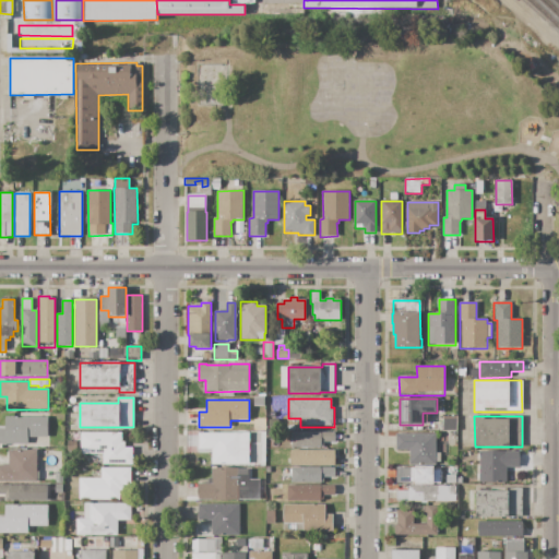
[(6,417),(47,417),(47,438),(28,438),(28,444),(0,444),(0,428),(6,428),(6,417)]
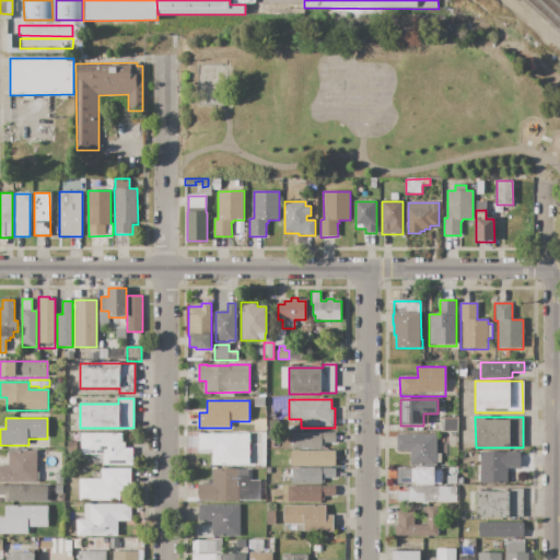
[(443,418),(457,418),(457,432),(443,432),(443,418)]
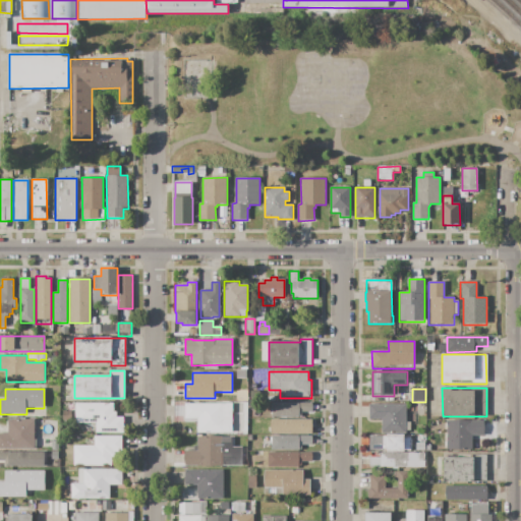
[(74,403),(114,403),(114,412),(116,412),(116,417),(123,417),(123,433),(96,433),(96,422),(74,422),(74,403)]
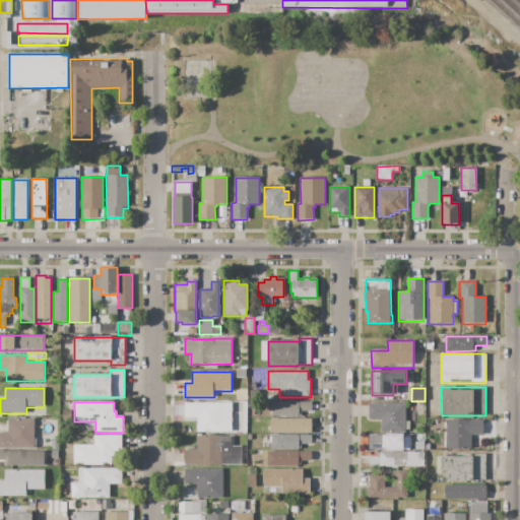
[(271,402),(312,402),(312,411),(302,411),(302,415),(271,415),(271,402)]
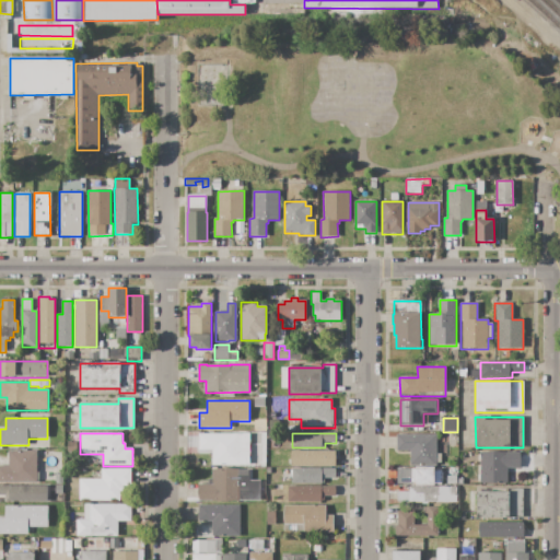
[(199,434),(248,434),(248,453),(249,453),(249,466),(240,466),(240,467),(212,467),(212,451),(198,451),(199,434)]
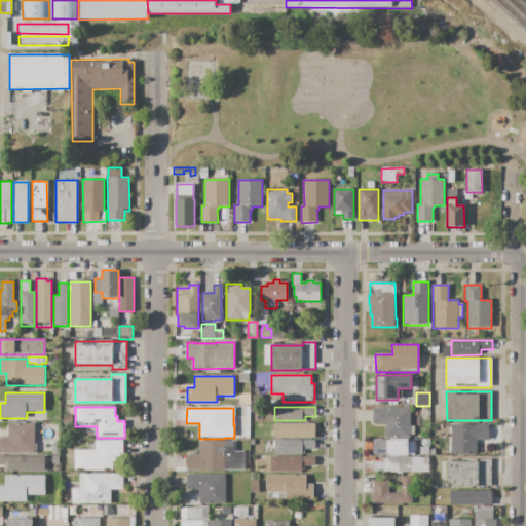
[(373,408),(409,408),(410,437),(384,438),(384,423),(373,423),(373,408)]
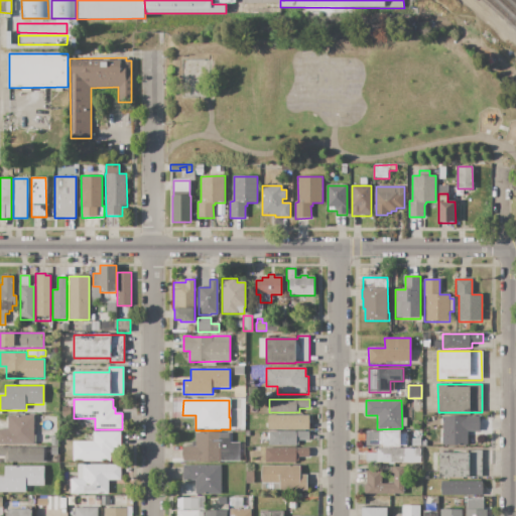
[(309,415),(309,430),(269,430),(269,415),(309,415)]
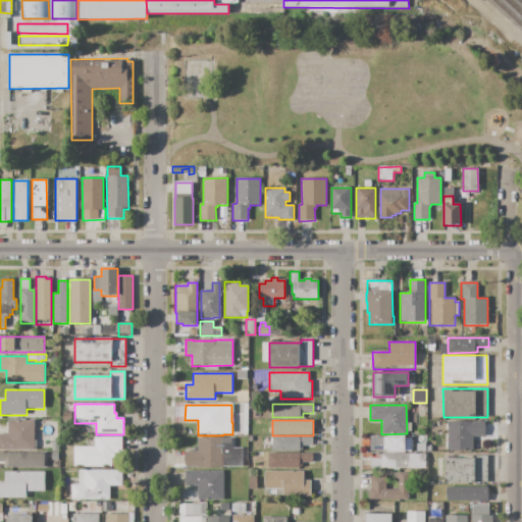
[(0,451),(0,434),(8,434),(8,421),(34,421),(34,440),(36,440),(36,449),(34,449),(34,451),(0,451)]
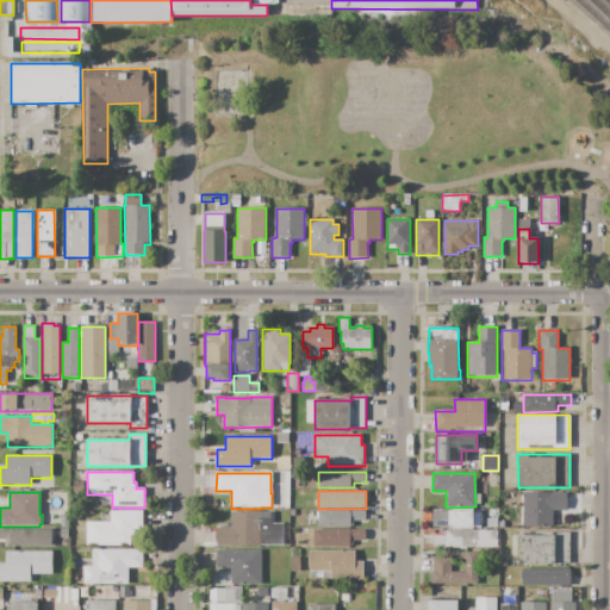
[(523,493),(566,493),(566,511),(553,511),(553,527),(523,527),(523,493)]
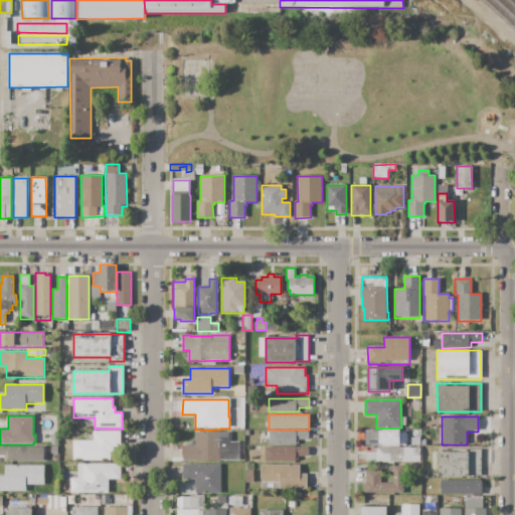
[(269,431),(309,431),(309,440),(299,440),(299,445),(269,445),(269,431)]
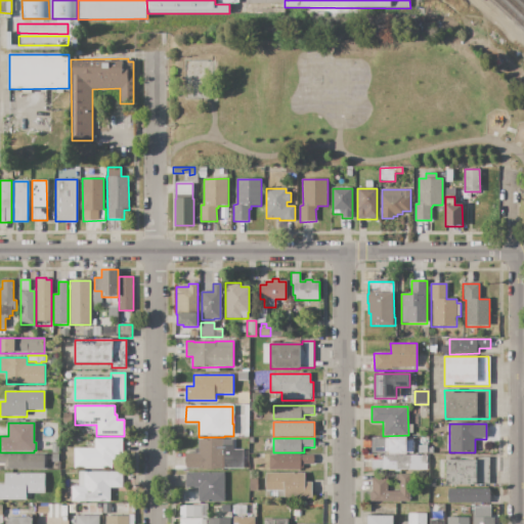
[(75,468),(75,448),(95,448),(95,439),(123,439),(123,460),(113,460),(113,468),(75,468)]
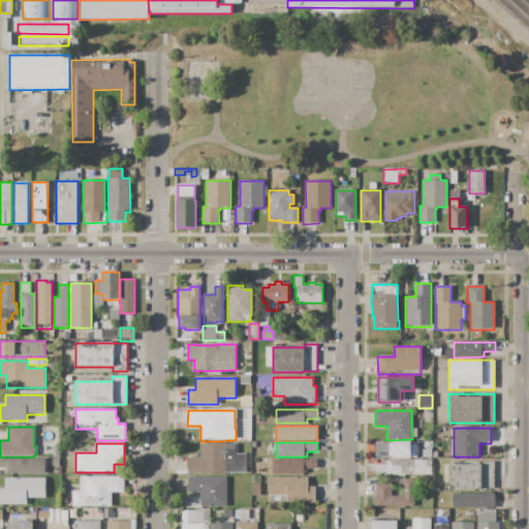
[(200,443),(236,443),(236,445),(238,445),(238,453),(236,453),(236,456),(237,456),(237,466),(225,466),(225,474),(200,474),(200,473),(188,473),(188,457),(196,457),(196,453),(200,453),(200,443)]
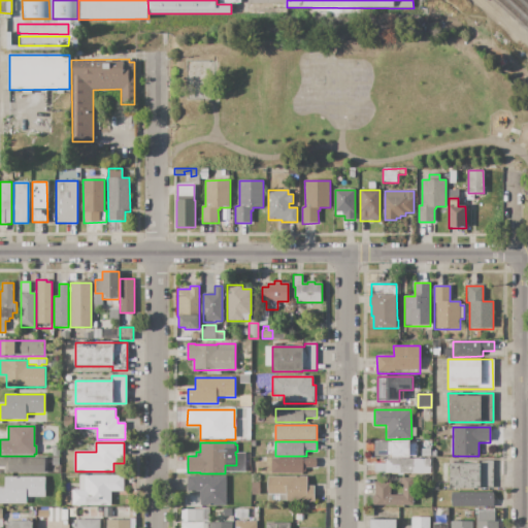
[(374,442),(416,442),(417,457),(374,457),(374,442)]
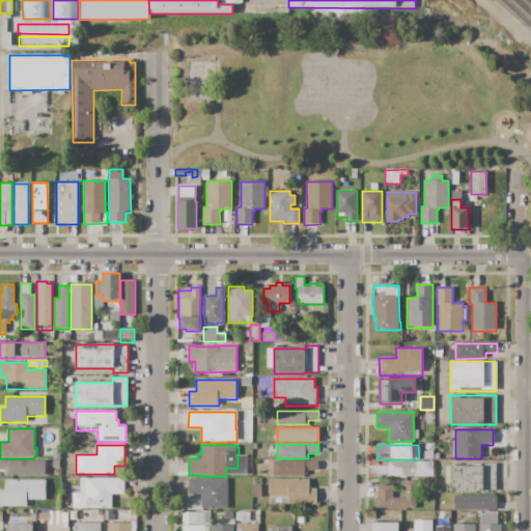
[(424,451),(432,451),(432,458),(424,459),(424,451)]
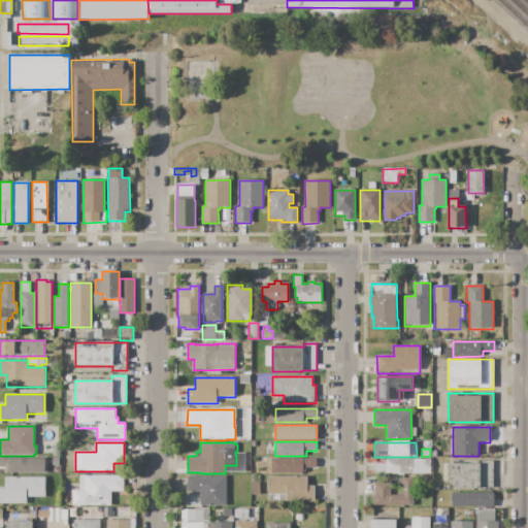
[(0,458),(44,458),(44,473),(5,473),(5,466),(0,466),(0,458)]
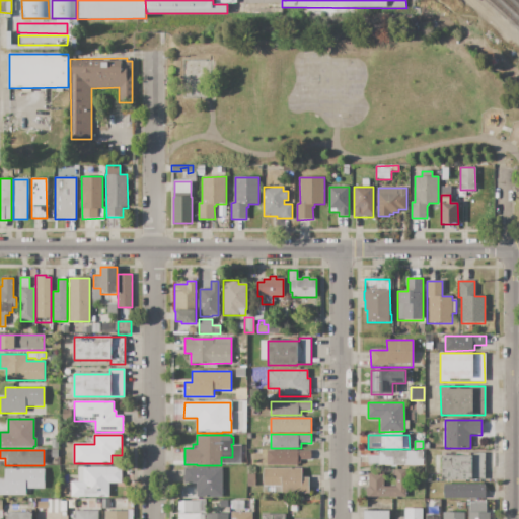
[(267,451),(311,451),(311,459),(301,459),(301,464),(298,464),(298,465),(267,465),(267,451)]
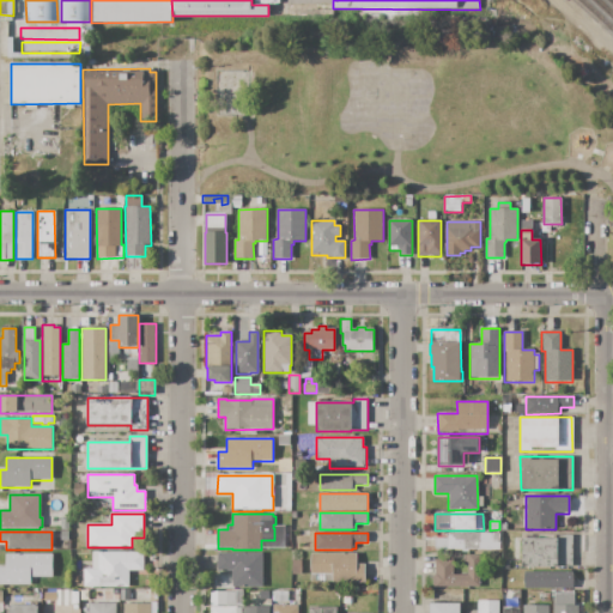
[(447,533),(486,533),(486,534),(499,533),(499,550),(468,550),(468,551),(461,552),(461,550),(435,550),(435,539),(447,539),(447,533)]
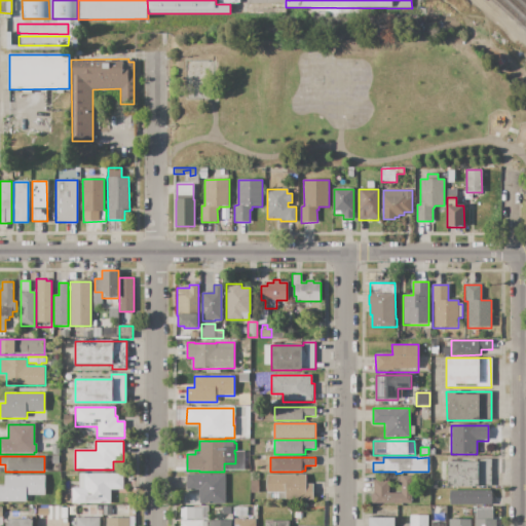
[(448,487),(448,462),(478,462),(478,459),(491,458),(491,486),(448,487)]
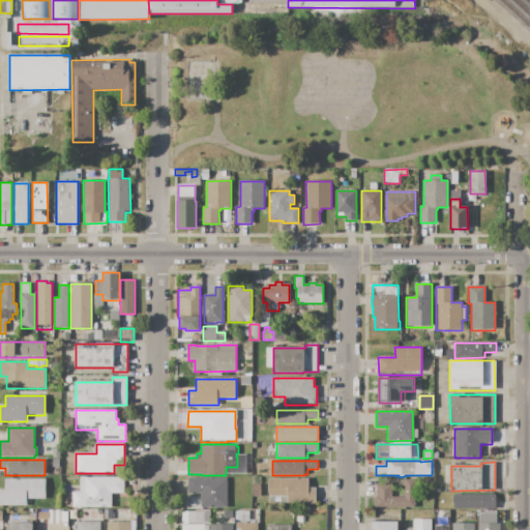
[(72,507),(72,492),(80,492),(80,477),(123,477),(123,494),(112,494),(112,507),(72,507)]
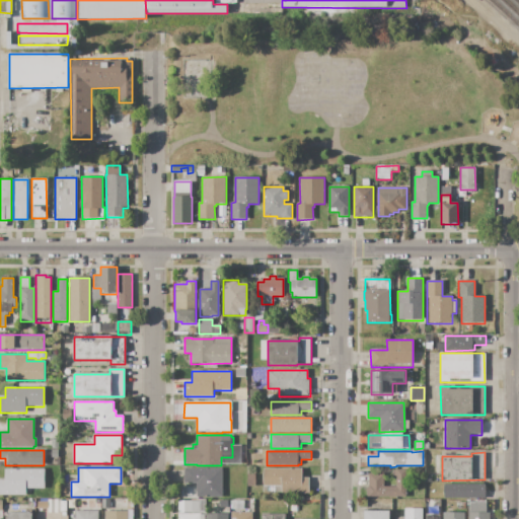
[(184,467),(222,467),(222,499),(196,499),(196,484),(184,484),(184,467)]
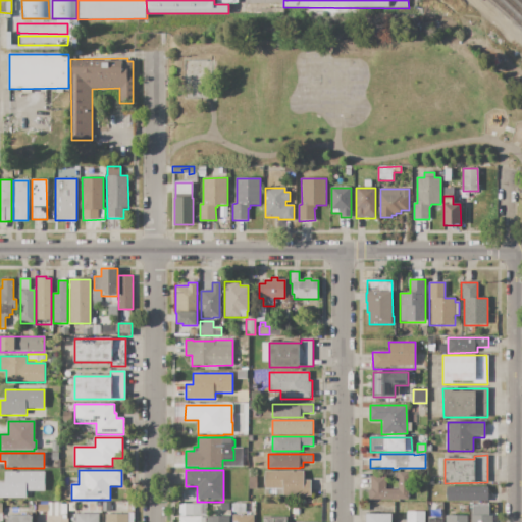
[(5,471),(44,471),(44,491),(25,491),(25,498),(0,498),(0,482),(5,482),(5,471)]
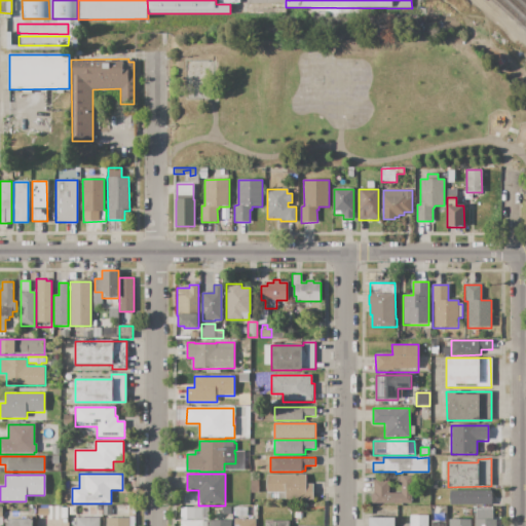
[(266,475),(307,475),(307,484),(313,484),(313,500),(285,500),(285,492),(266,492),(266,475)]
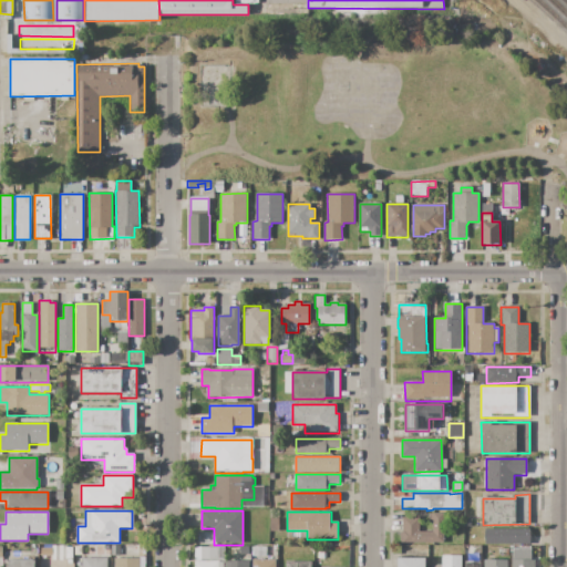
[(401,543),(400,532),(403,532),(403,517),(419,517),(419,533),(432,533),(432,523),(430,523),(430,514),(443,513),(443,543),(401,543)]
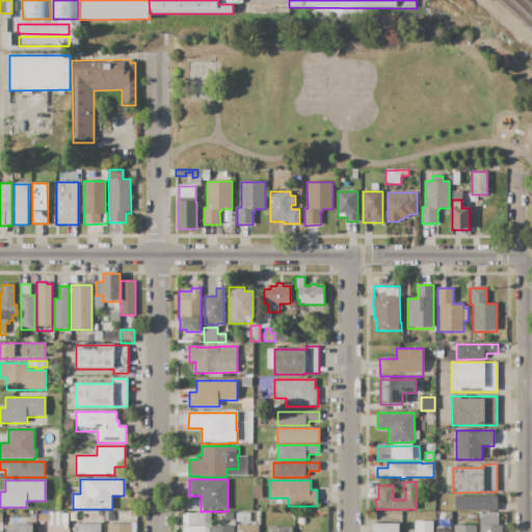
[(253,486),(262,486),(262,499),(253,499),(253,486)]
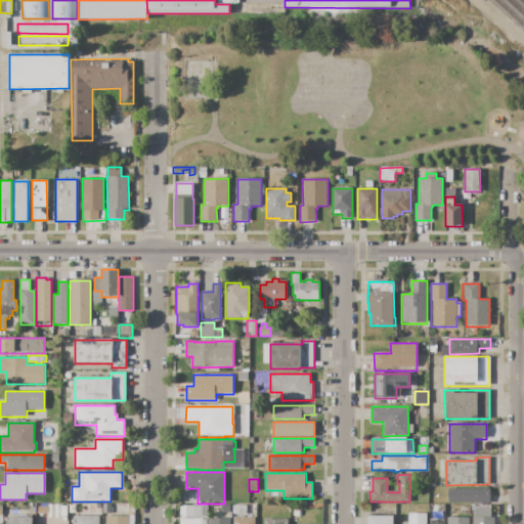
[(448,489),(489,489),(489,493),(490,493),(490,499),(489,499),(489,503),(448,504),(448,489)]
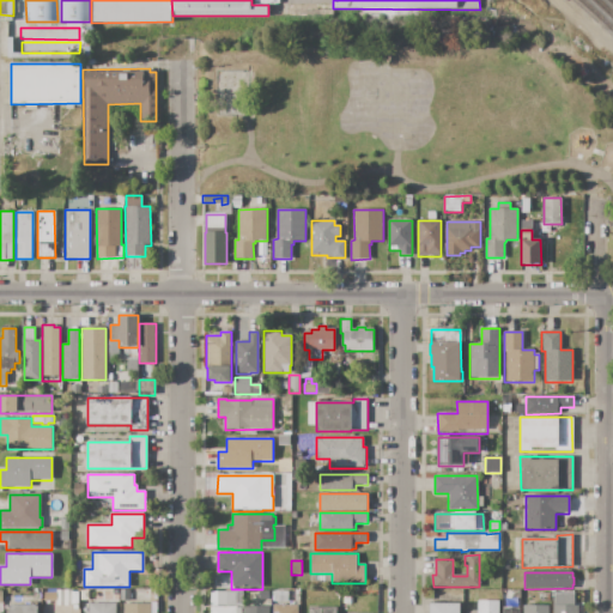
[(72,605),(71,589),(55,590),(55,605),(72,605)]
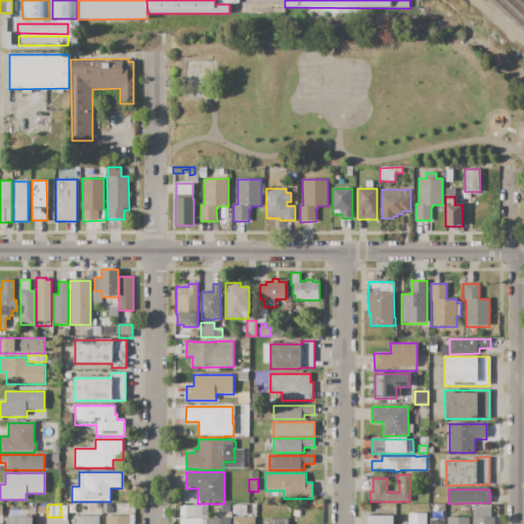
[(185,505),(202,505),(202,517),(185,517),(185,505)]
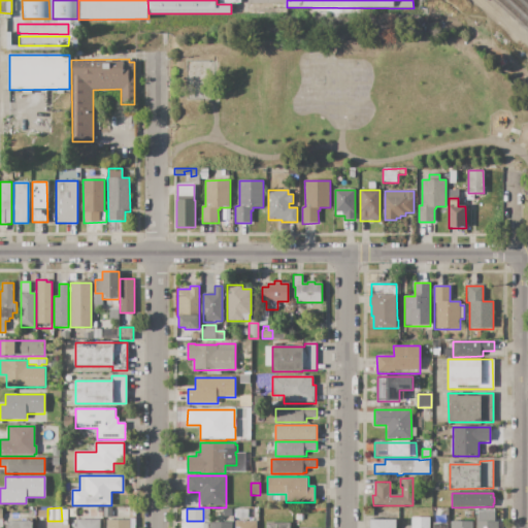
[(235,508),(249,508),(249,519),(235,519),(235,508)]
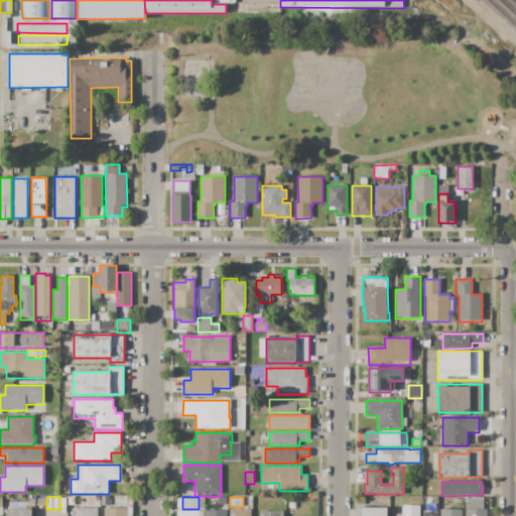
[(420,506),(420,515),(401,515),(401,506),(420,506)]
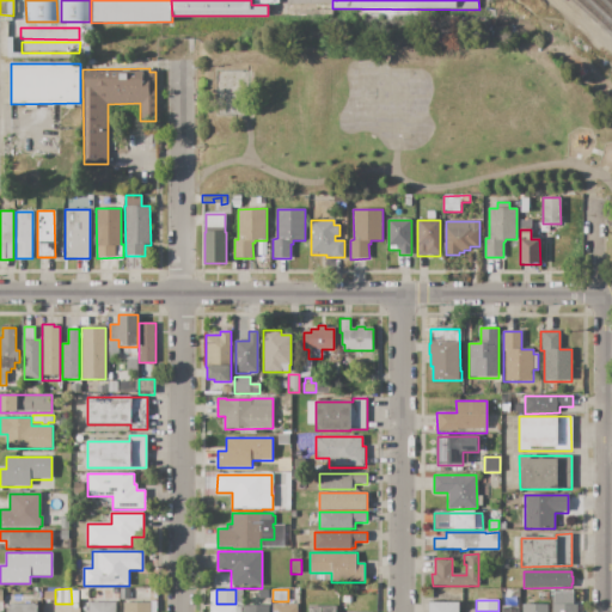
[(116,601),(116,611),(89,611),(89,603),(116,601)]
